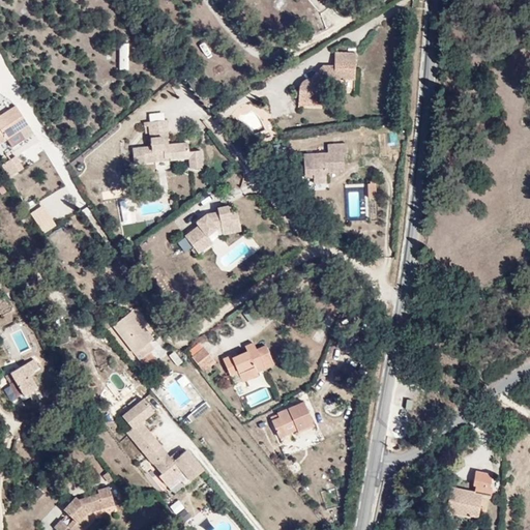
[(297,92),(316,91),(316,74),(333,63),(354,64),(355,37),(333,37),(333,48),(323,50),(307,61),(300,62),(294,67),(293,74),(294,82),(297,85),(297,92)]
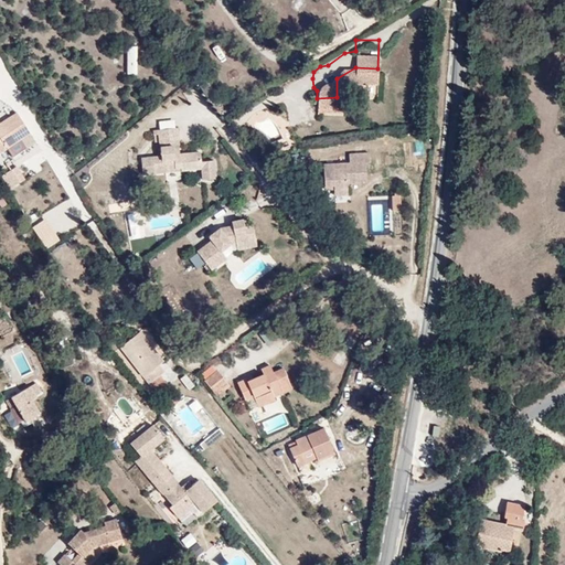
[(138,75),(138,46),(127,46),(127,75),(138,75)]
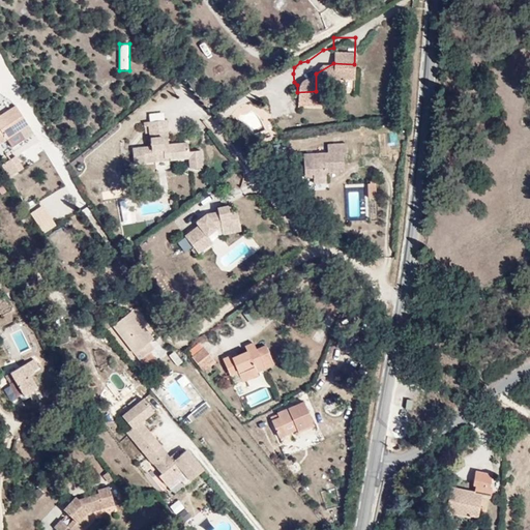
[(0,144),(7,140),(28,124),(15,107),(0,116),(0,144)]
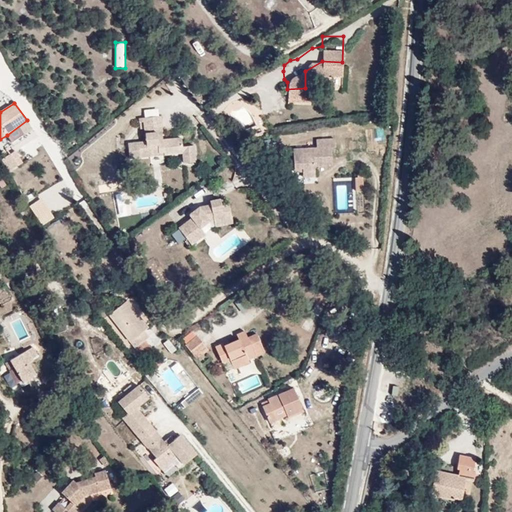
[(142,118),(143,126),(162,125),(161,116),(142,118)]
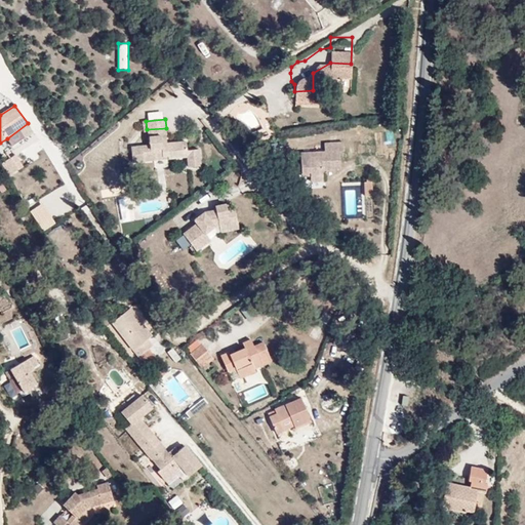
[(33,131),(28,123),(7,138),(13,145),(33,131)]
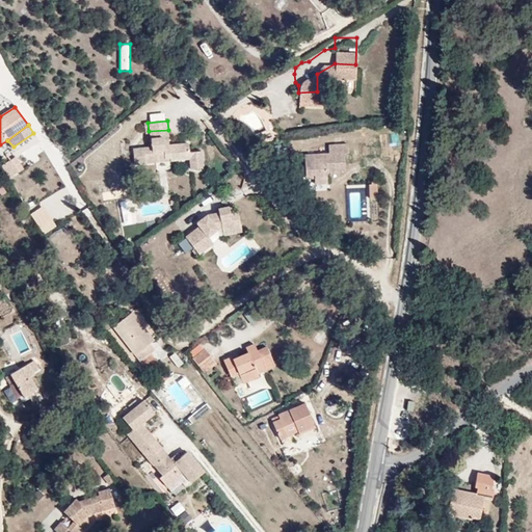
[(149,131),(149,138),(163,137),(164,145),(169,144),(168,136),(168,130),(149,131)]
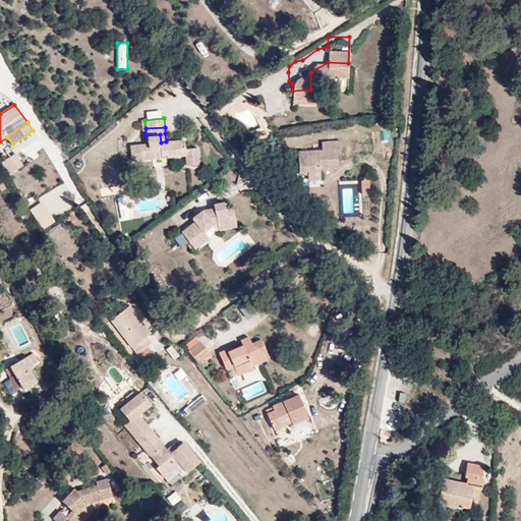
[(160,134),(146,135),(148,145),(130,147),(131,160),(135,160),(135,156),(158,154),(167,153),(177,151),(177,156),(186,155),(187,165),(199,164),(197,149),(184,150),(183,140),(167,141),(161,142),(160,134)]
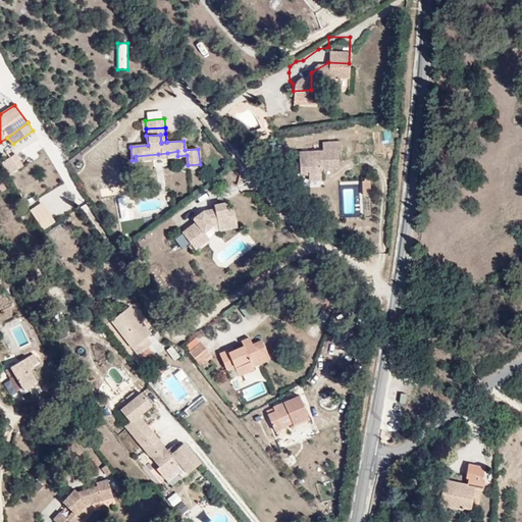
[(309,176),(321,176),(321,169),(338,169),(337,150),(343,150),(343,142),(324,142),(324,152),(324,157),(308,158),(307,152),(300,152),(300,169),(309,169),(309,175),(309,176)]
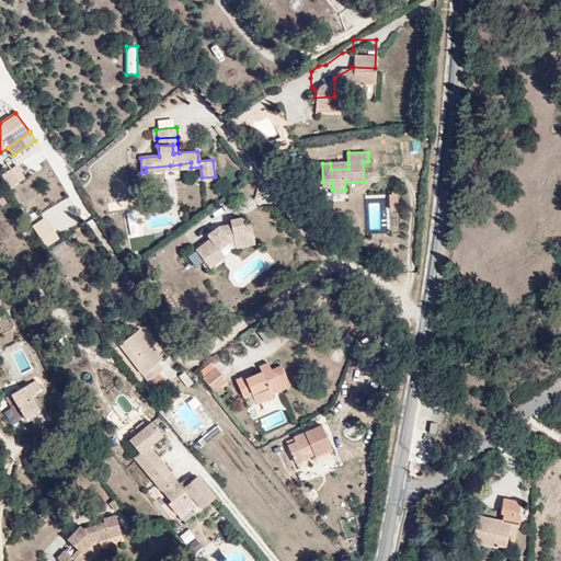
[(22,164),(10,171),(18,182),(29,176),(22,164)]
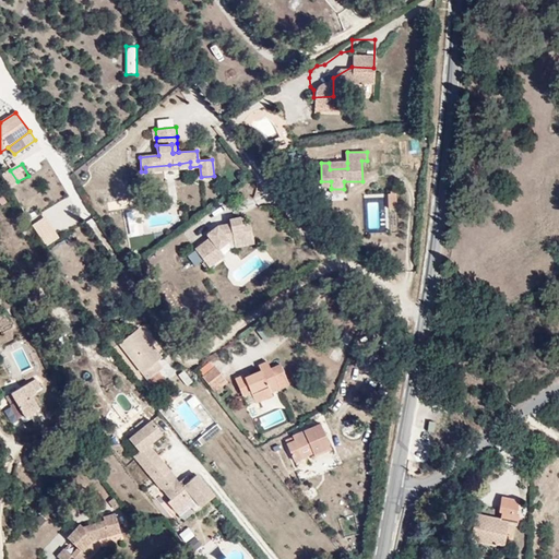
[(209,240),(195,250),(204,262),(207,268),(223,257),(219,254),(217,250),(228,242),(234,241),(252,237),(250,224),(240,226),(239,218),(228,221),(229,227),(218,232),(216,228),(206,236),(209,240)]
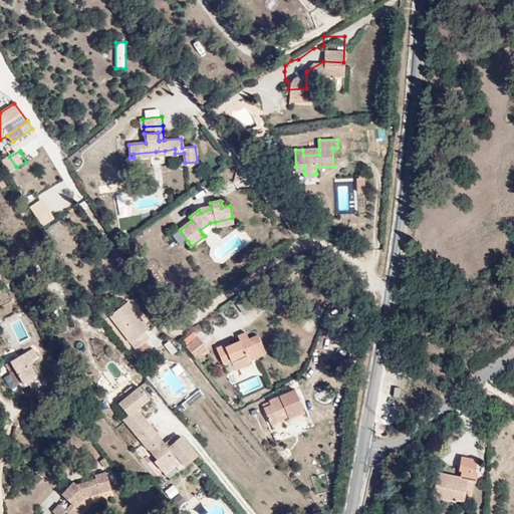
[(234,224),(232,218),(215,222),(217,227),(234,224)]
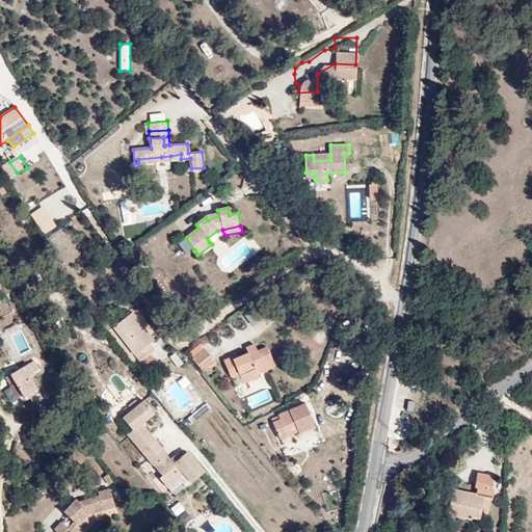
[(186,239),(179,244),(186,254),(192,247),(186,239)]
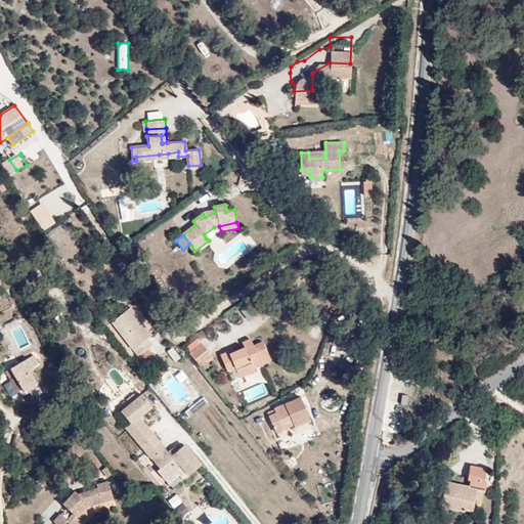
[(153,335),(131,307),(112,322),(147,367),(154,362),(151,359),(156,356),(149,347),(154,344),(148,338),(153,335)]
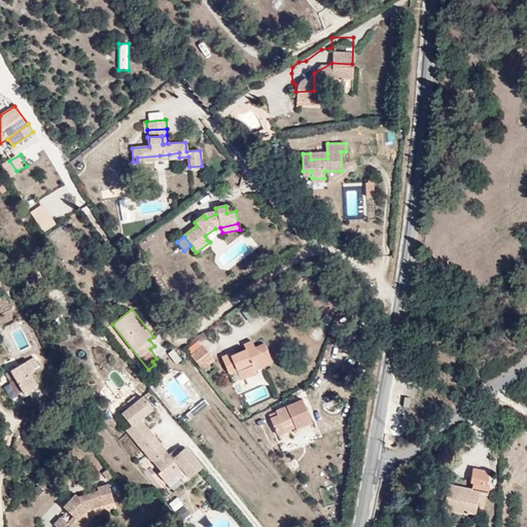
[(254,341),(246,344),(248,349),(238,352),(233,354),(232,352),(223,355),(229,371),(237,369),(240,376),(255,370),(264,366),(262,362),(257,349),(254,341)]
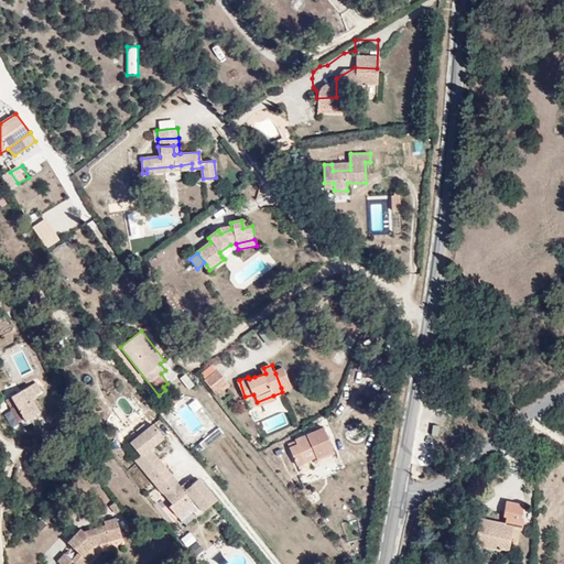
[(285,370),(275,373),(281,388),(290,384),(285,370)]
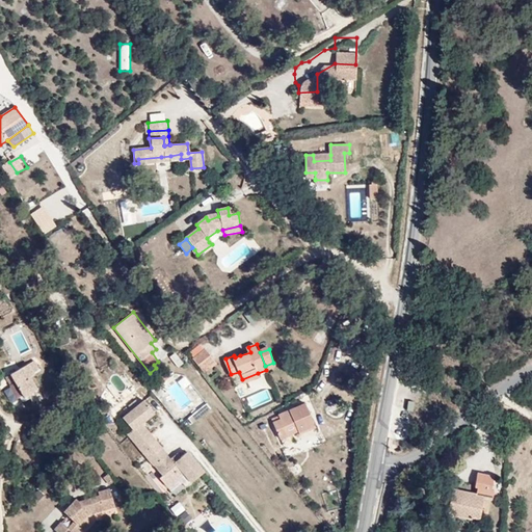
[(176,352),(169,357),(181,372),(187,368),(176,352)]
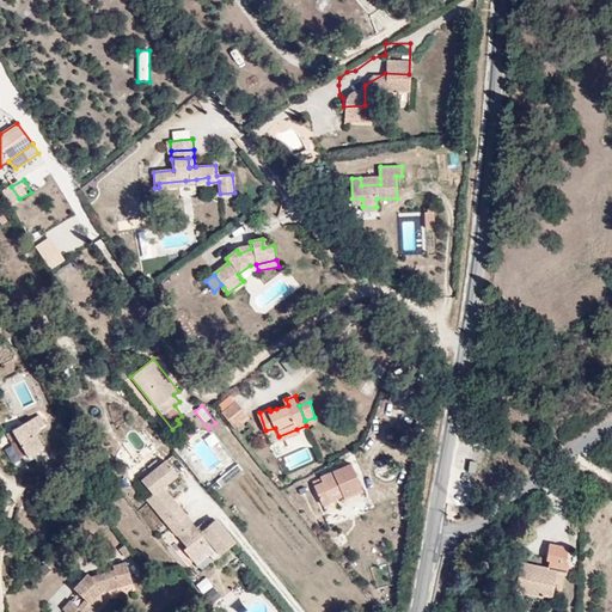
[(234,407),(222,416),(237,433),(249,422),(234,407)]
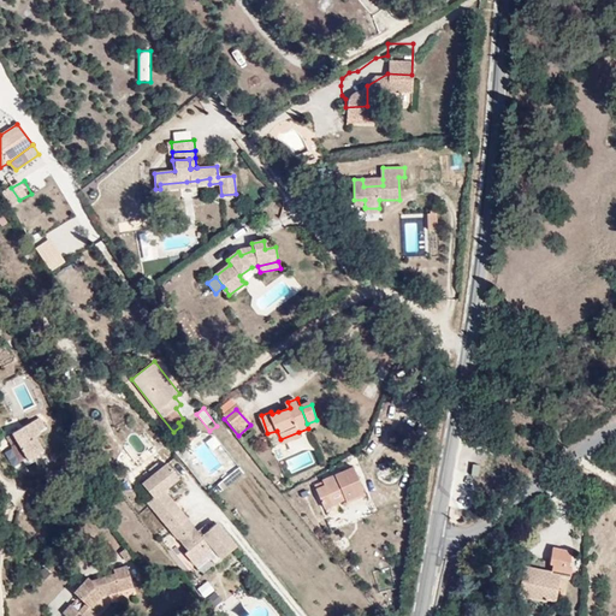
[(15,434),(30,461),(45,451),(35,436),(41,432),(35,422),(15,434)]
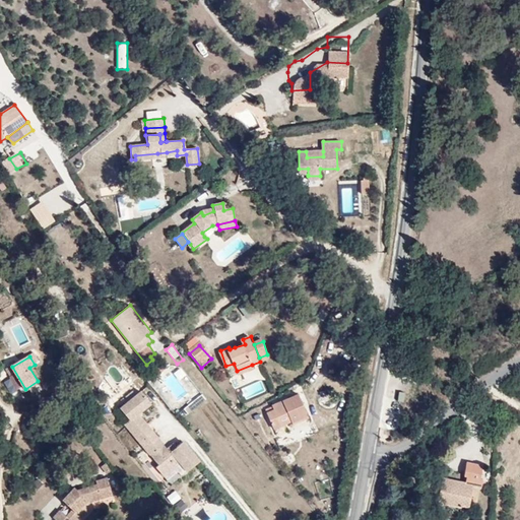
[(253,369),(252,365),(237,371),(238,374),(253,369)]
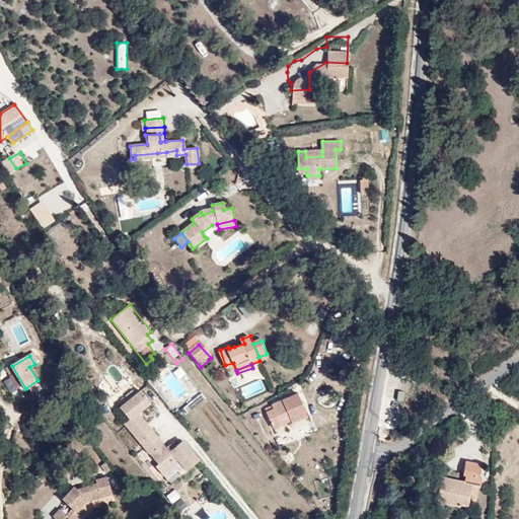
[(173,454),(187,469),(198,459),(181,439),(169,448),(137,411),(148,401),(138,389),(117,405),(127,419),(123,424),(161,473),(174,463),(169,457),(173,454)]
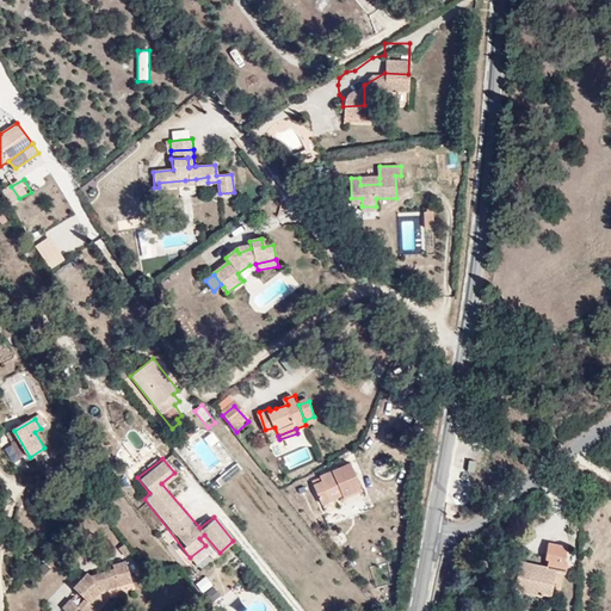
[(313,482),(320,501),(341,493),(341,495),(360,488),(352,462),(320,474),(322,479),(313,482)]
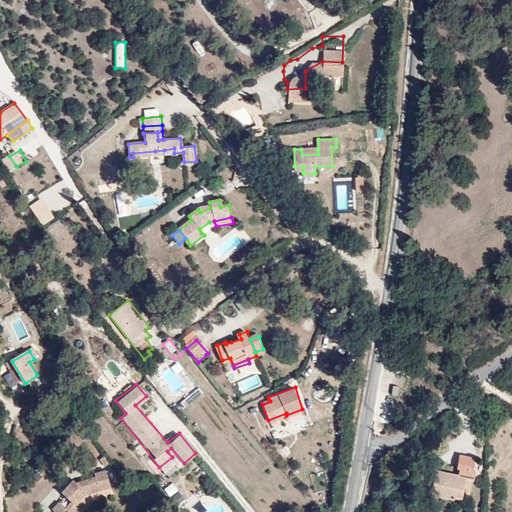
[(186,410),(203,394),(198,388),(180,404),(186,410)]
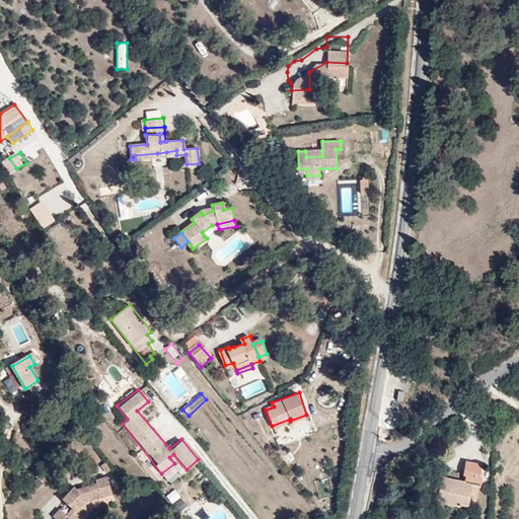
[(73,447),(77,457),(88,453),(85,443),(73,447)]
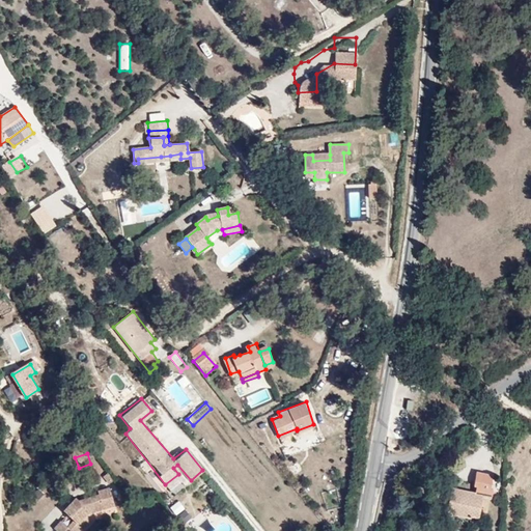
[(468,504),(472,482),(480,484),(483,465),(466,462),(464,476),(467,476),(466,481),(442,477),(440,487),(446,488),(443,503),(459,505),(460,503),(468,504)]
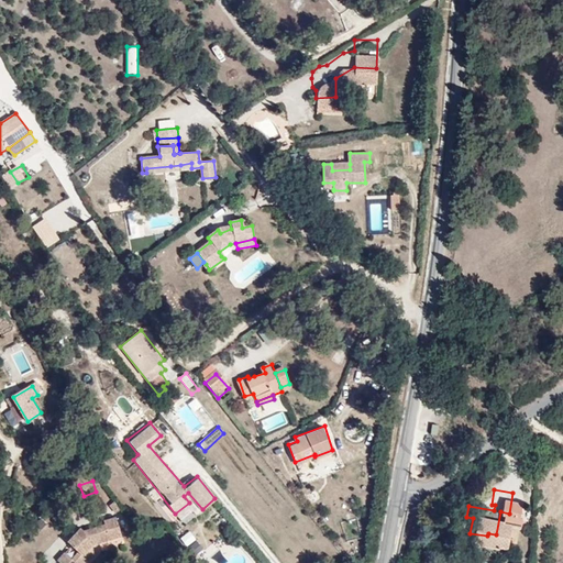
[(67,539),(79,549),(86,553),(98,536),(120,529),(114,512),(98,518),(99,522),(85,527),(79,523),(67,539)]
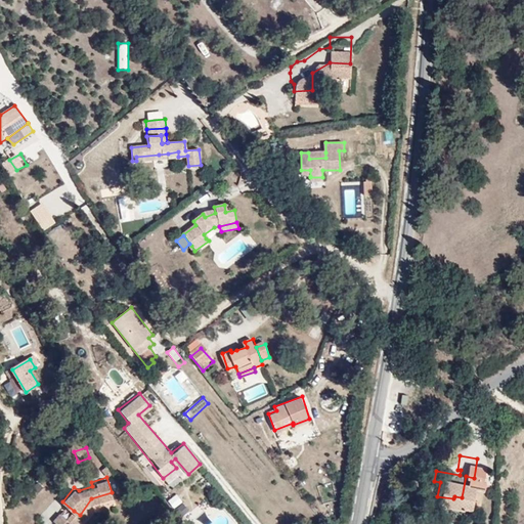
[(177,494),(168,500),(180,518),(189,512),(177,494)]
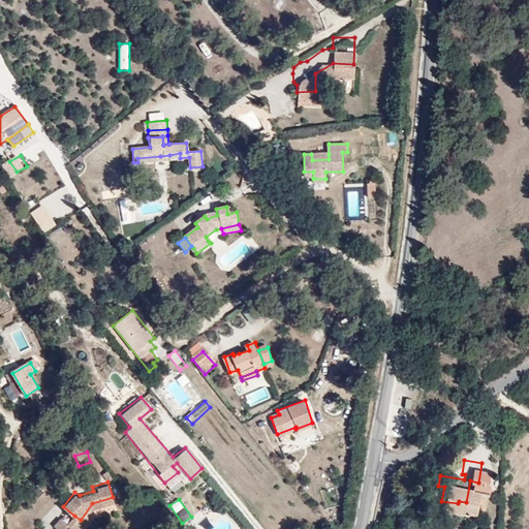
[(162,518),(165,524),(170,522),(166,515),(167,511),(155,504),(151,511),(162,518)]
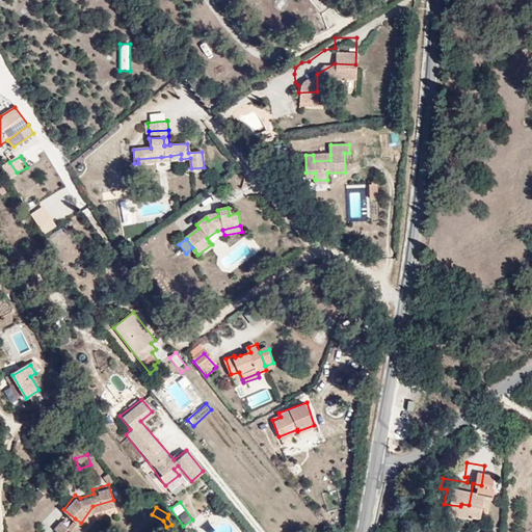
[(75,519),(71,528),(75,531),(81,523),(75,519)]
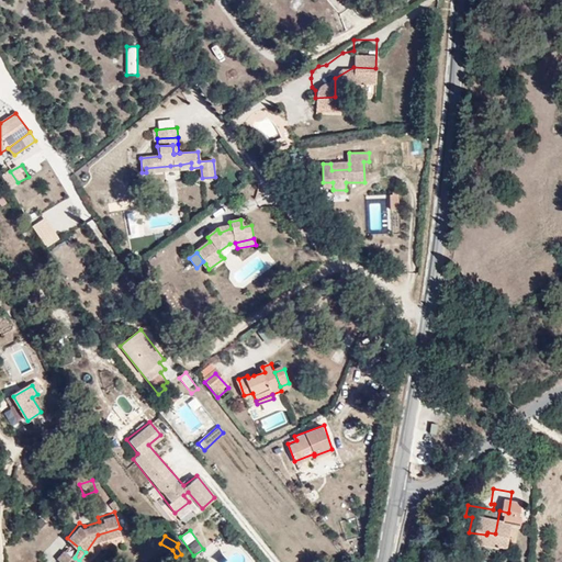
[(78,561),(79,561),(75,558),(64,550),(56,560),(59,561),(78,561)]
